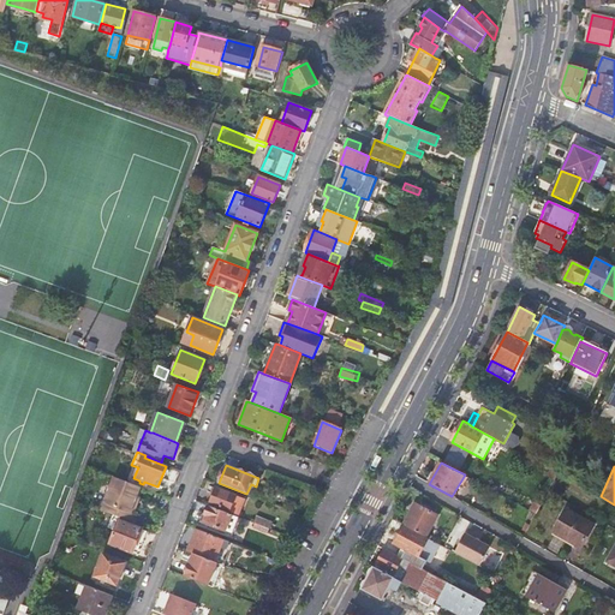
[(559,473),(551,470),(548,477),(555,481),(559,473)]
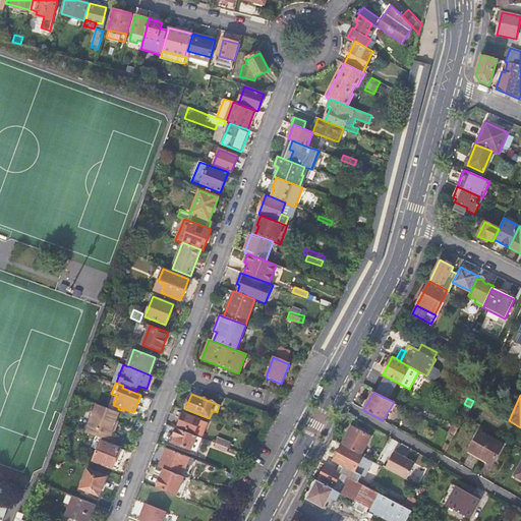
[(112,436),(116,426),(114,425),(116,419),(119,412),(96,403),(94,409),(91,411),(88,416),(90,419),(88,425),(112,436)]
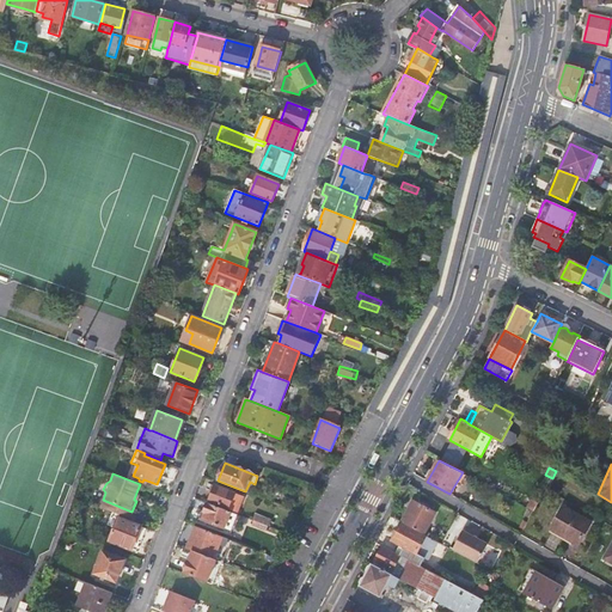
[(243,497),(215,485),(209,501),(237,512),(243,497)]
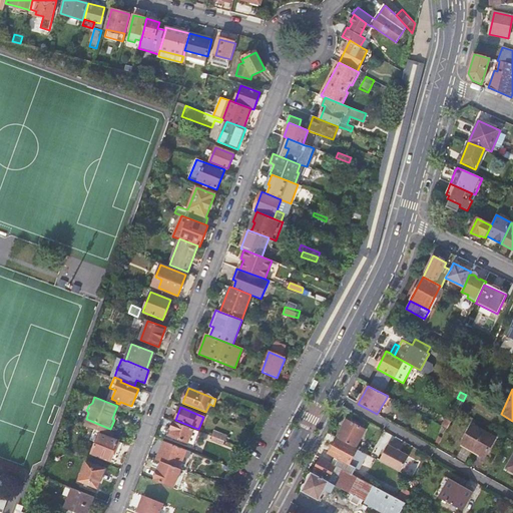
[(83,425),(94,429),(100,432),(111,436),(114,430),(110,429),(86,419),(83,425)]
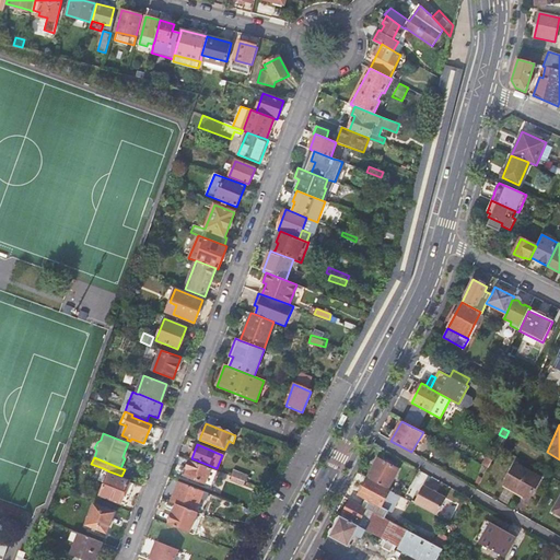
[(490,464),(492,461),(487,457),(482,465),(488,467),(490,464)]
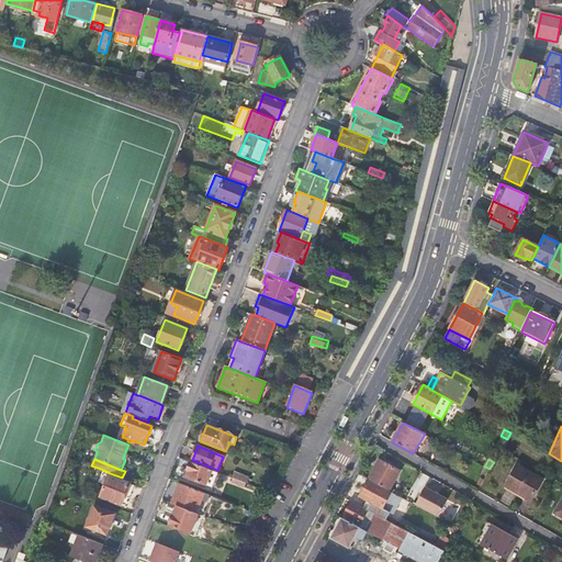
[(379,460),(369,480),(390,491),(400,471),(379,460)]
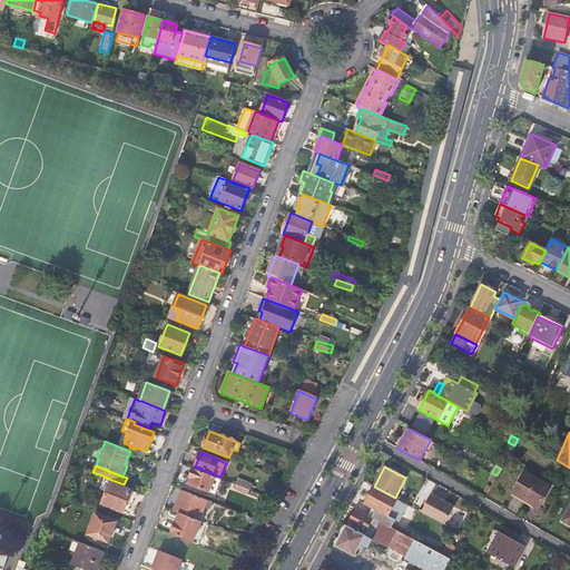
[(215,477),(193,468),(189,477),(190,478),(188,484),(208,492),(215,477)]
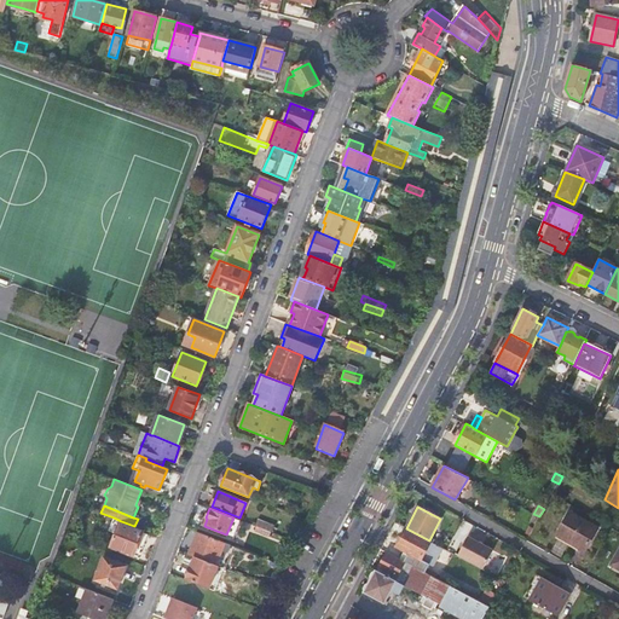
[(571,512),(557,534),(584,550),(597,527),(571,512)]
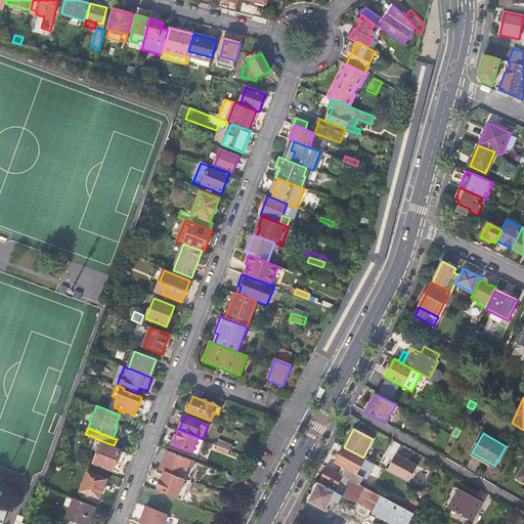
[(102,441),(96,438),(92,448),(98,451),(93,463),(113,471),(121,449),(102,442),(102,441)]
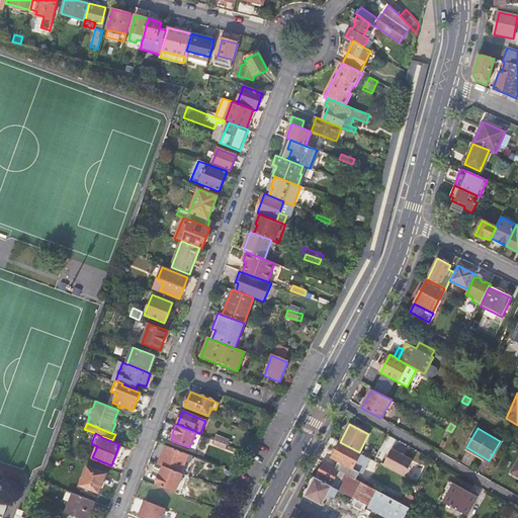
[(216,435),(213,440),(226,445),(227,445),(229,441),(216,435)]
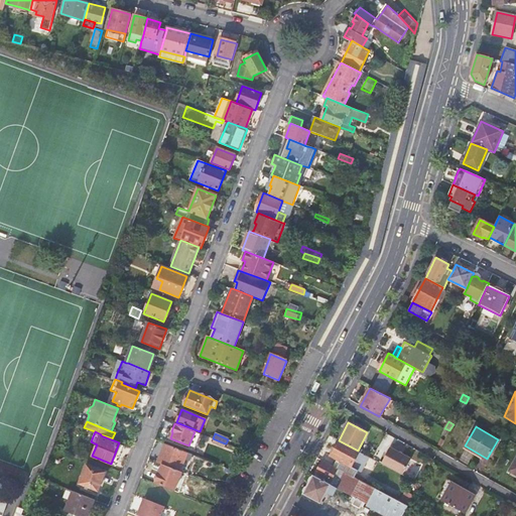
[(225,443),(213,438),(212,442),(224,447),(225,443)]
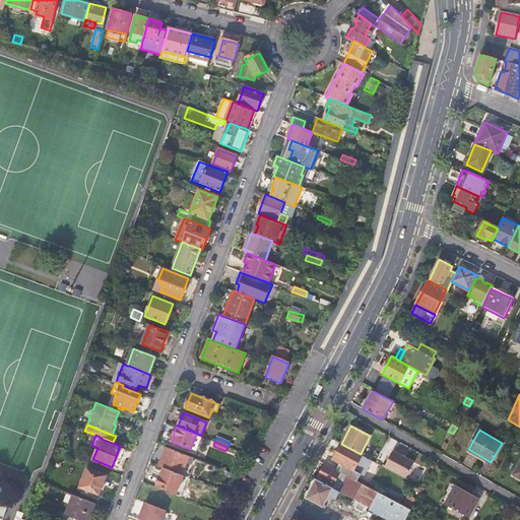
[(353,470),(362,454),(361,454),(341,444),(333,459),(343,465),(340,471),(344,474),(348,476),(358,480),(361,474),(353,470)]
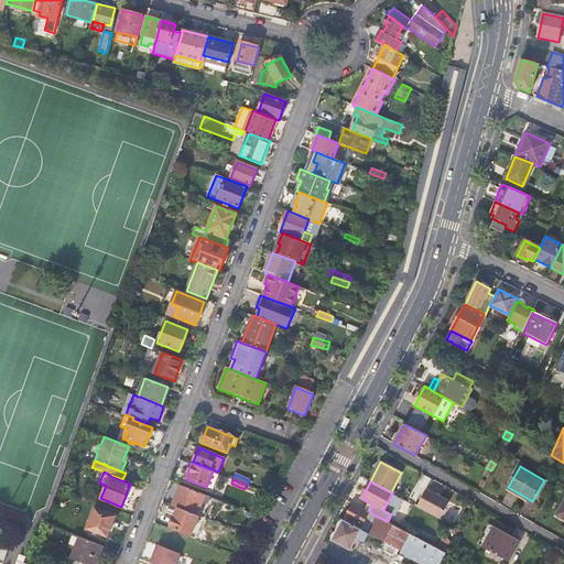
[(177,508),(196,516),(202,501),(207,503),(209,497),(183,487),(179,497),(176,496),(172,506),(177,508)]
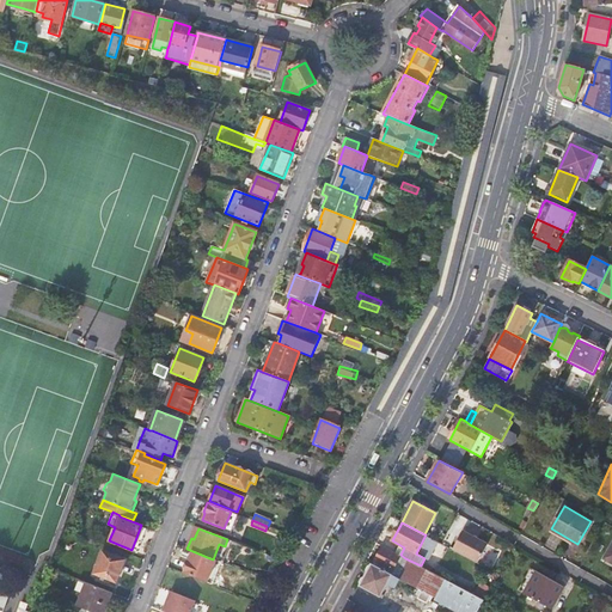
[(463,530),(453,549),(478,562),(488,543),(463,530)]
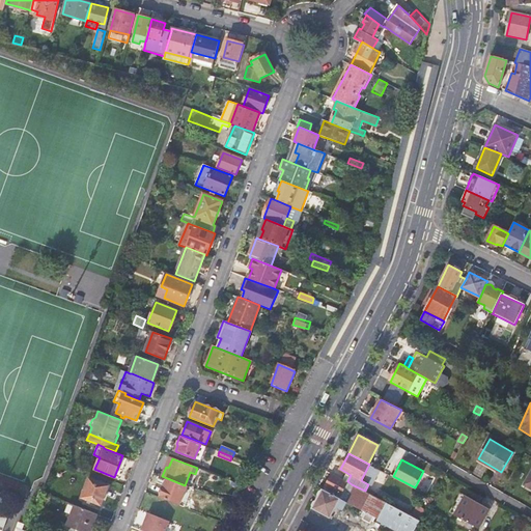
[(372,465),(364,479),(373,484),(382,470),(372,465)]
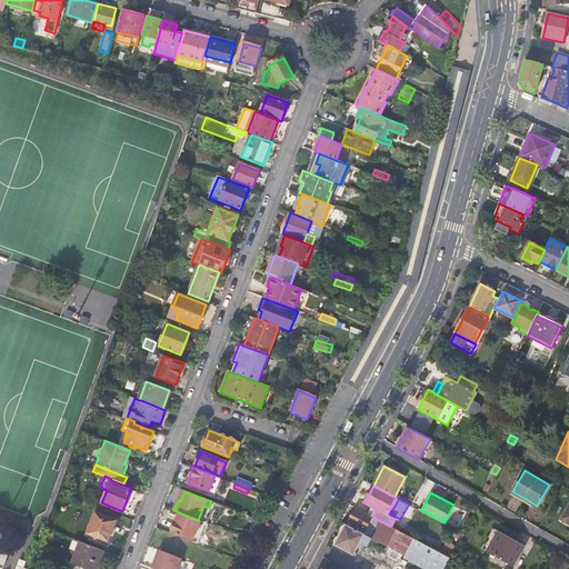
[(349,522),(365,530),(370,519),(373,521),(375,519),(356,509),(352,515),(351,517),(349,522)]
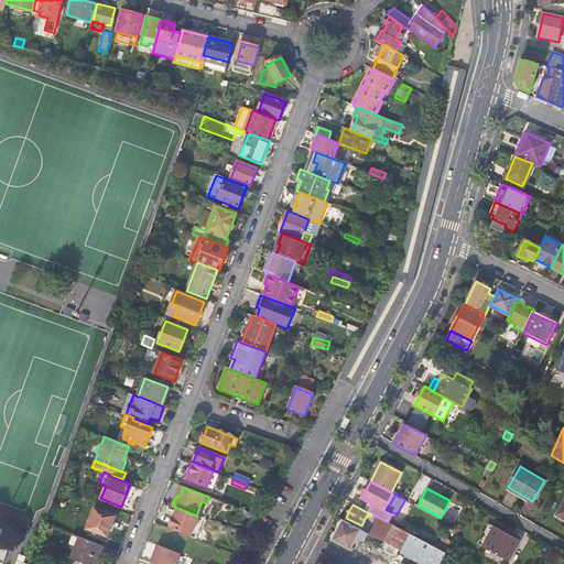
[(115,516),(94,508),(86,528),(107,535),(115,516)]
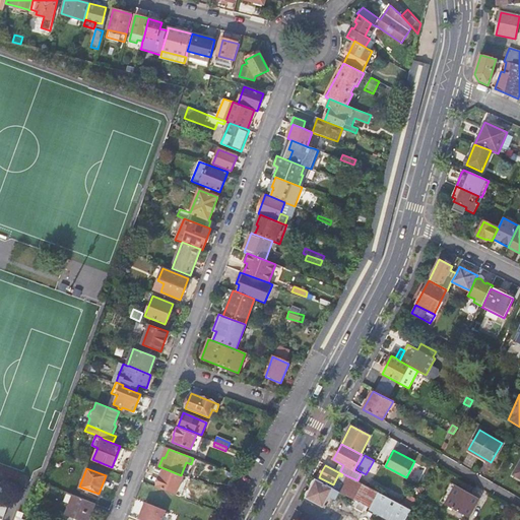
[(181,475),(164,468),(155,488),(176,495),(183,475),(181,475)]
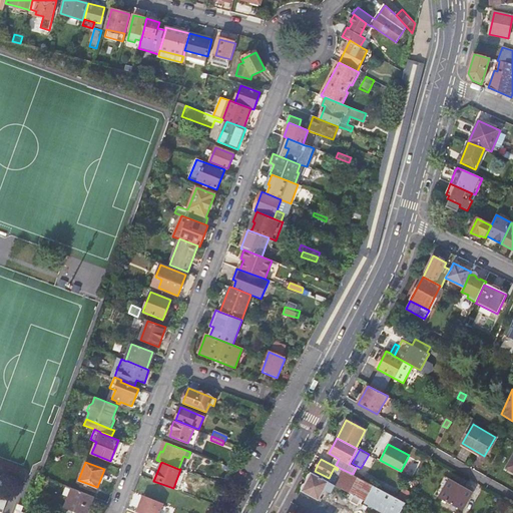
[(344,470),(336,485),(351,493),(363,500),(365,501),(373,485),(353,474),(344,470)]
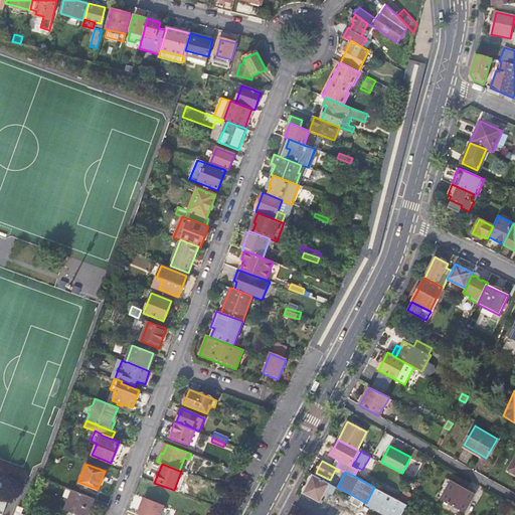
[(336,487),(313,475),(303,494),(322,504),(323,501),(322,500),(327,491),(333,494),(336,487)]
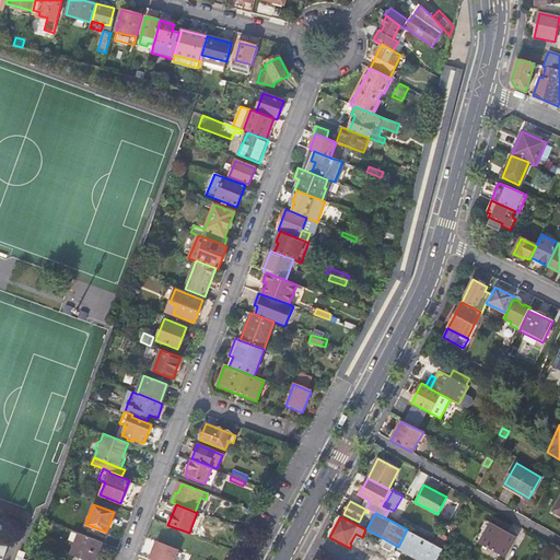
[(516,536),(491,522),(480,543),(504,556),(516,536)]
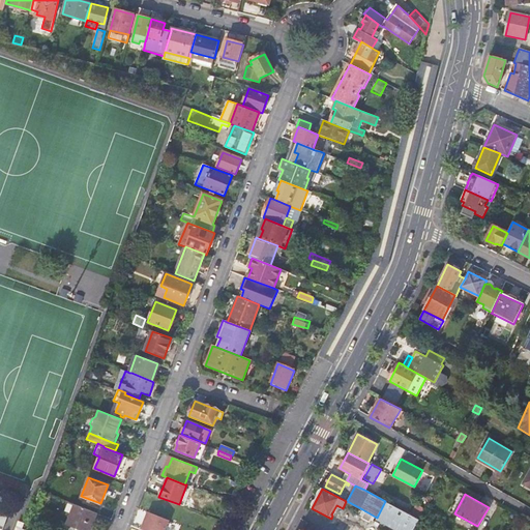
[(75,504),(68,501),(64,510),(70,513),(75,504)]
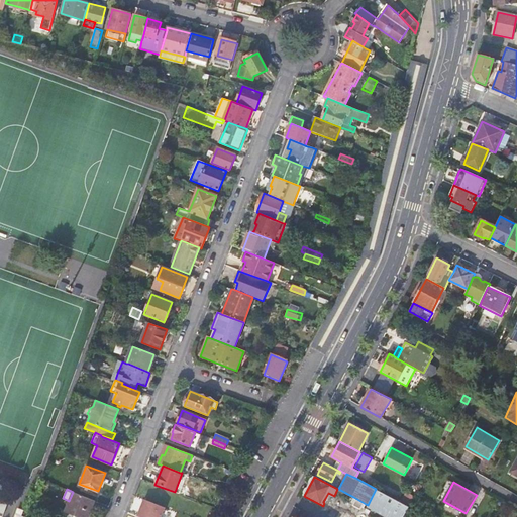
[(401,502),(376,489),(368,505),(390,516),(403,516),(407,510),(408,509),(409,506),(401,502)]
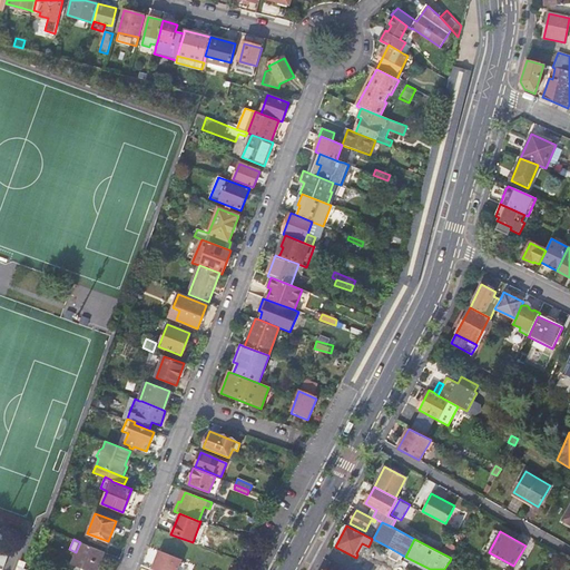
[(442,553),(451,558),(458,547),(449,541),(442,553)]
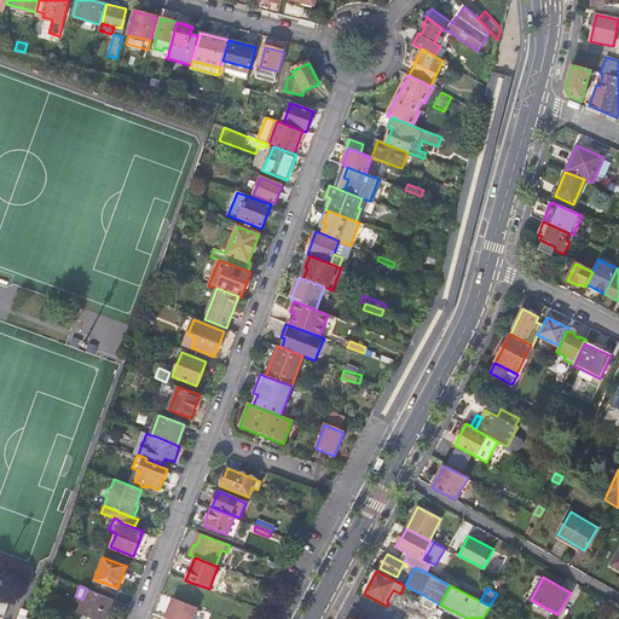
[(113,599),(87,589),(79,612),(97,618),(104,618),(110,607),(113,608),(116,600),(113,599)]
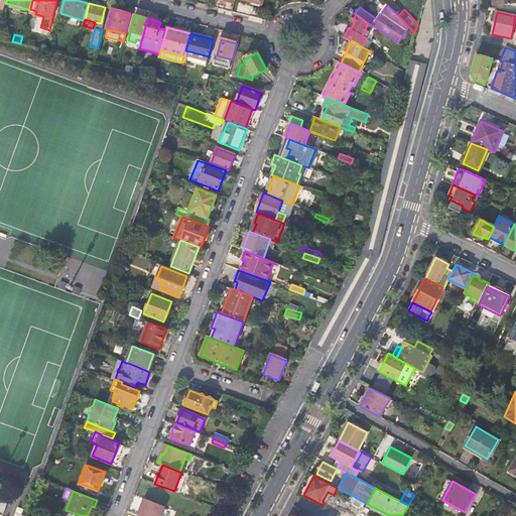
[(365,503),(353,496),(351,500),(354,502),(353,504),(360,508),(362,505),(364,506),(365,503)]
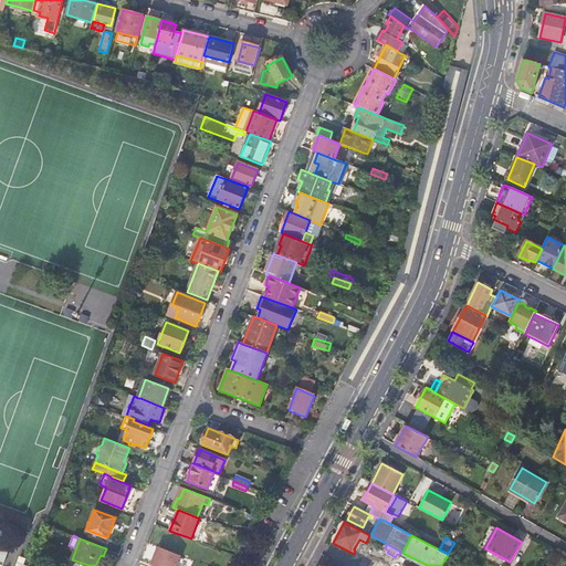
[(153,565),(175,565),(179,555),(157,546),(149,565),(153,565)]
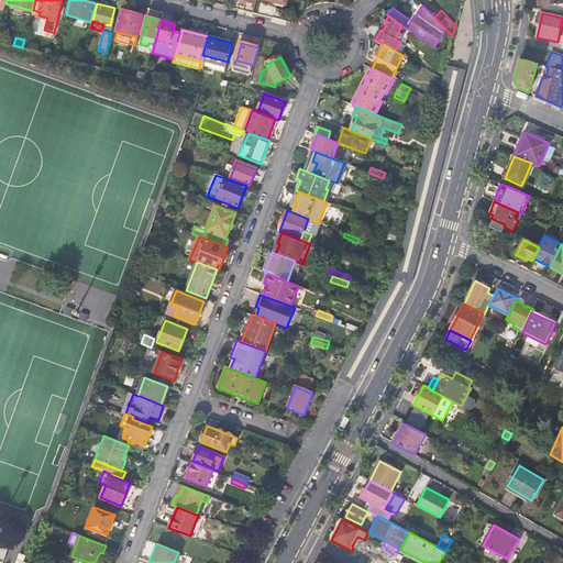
[(19,553),(14,562),(26,562),(22,561),(24,555),(19,553)]
